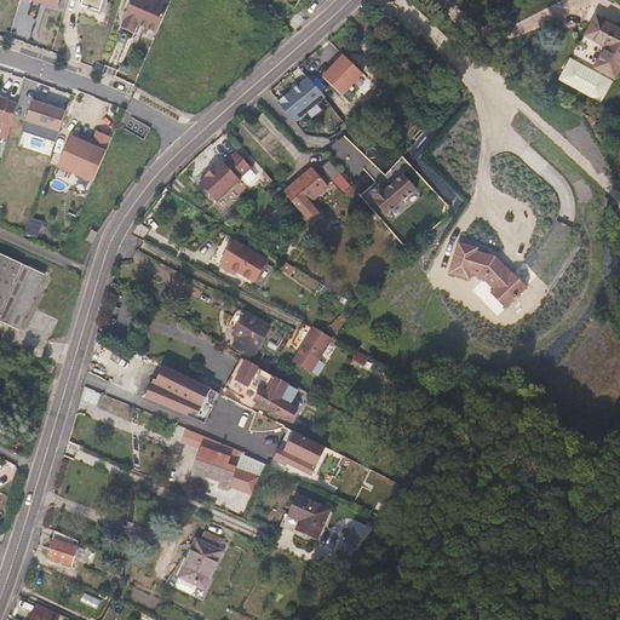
[(103,0),(81,0),(81,6),(89,7),(87,10),(91,10),(91,9),(99,11),(103,0)]
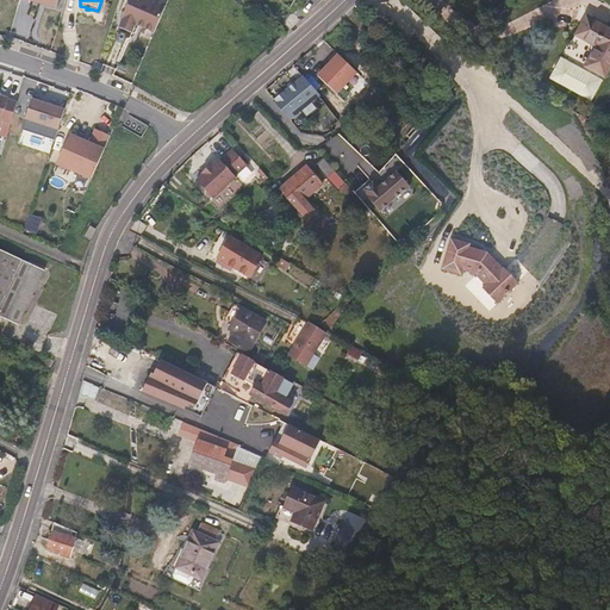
[(154,32),(166,5),(154,0),(129,0),(122,18),(123,19),(119,27),(131,32),(135,24),(143,27),(154,32)]
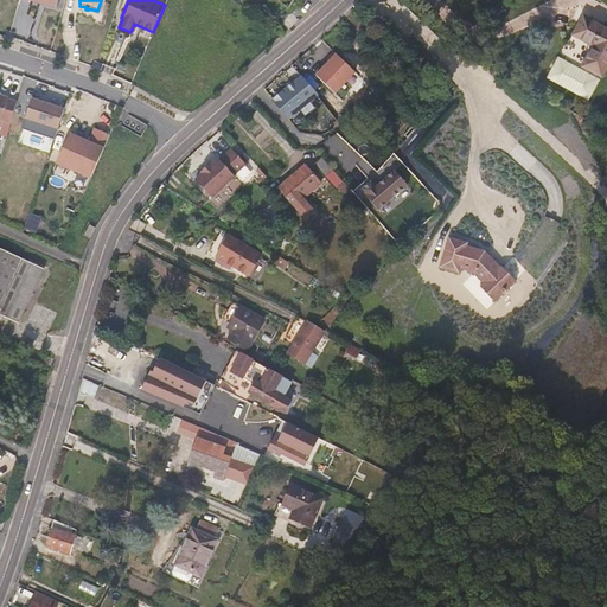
[(606,65),(606,29),(583,16),(574,34),(594,46),(583,66),(601,76),(606,65)]
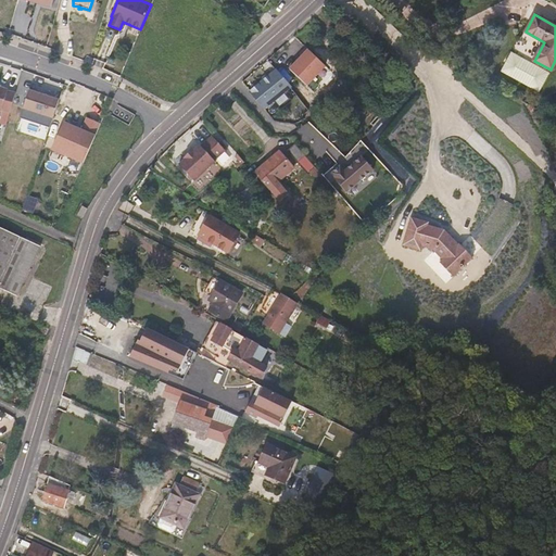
[(289,67),(307,86),(326,68),(316,59),(306,49),(289,67)]
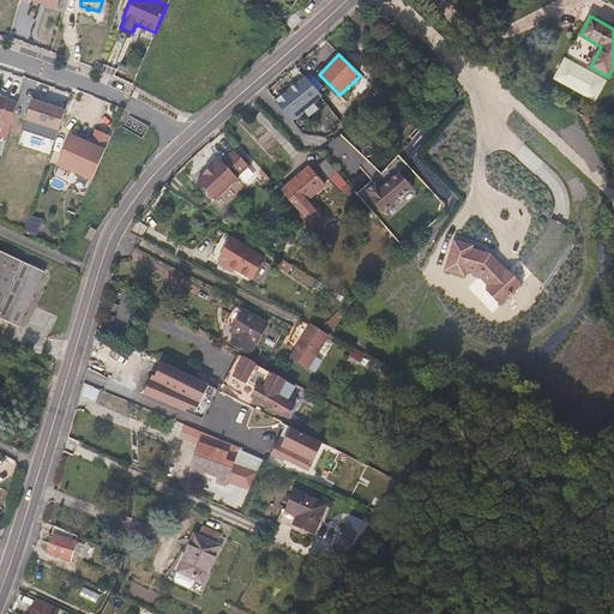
[(607,80),(565,58),(559,68),(553,79),(595,102),(607,80)]
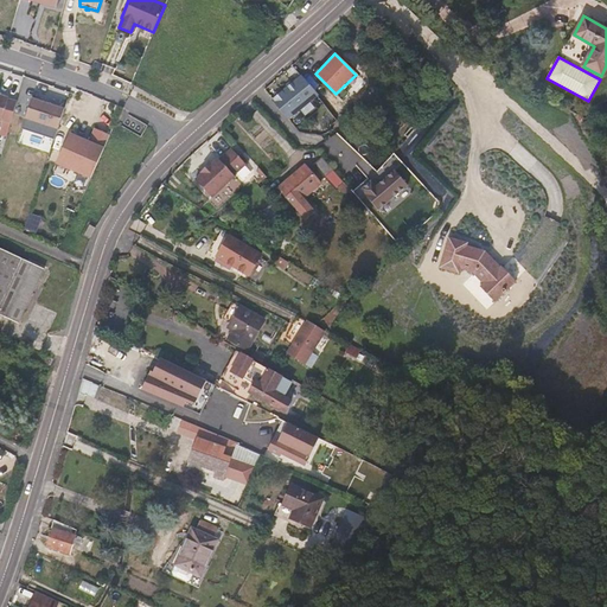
[(317,96),(302,77),(287,89),(273,100),(288,119),(317,96)]
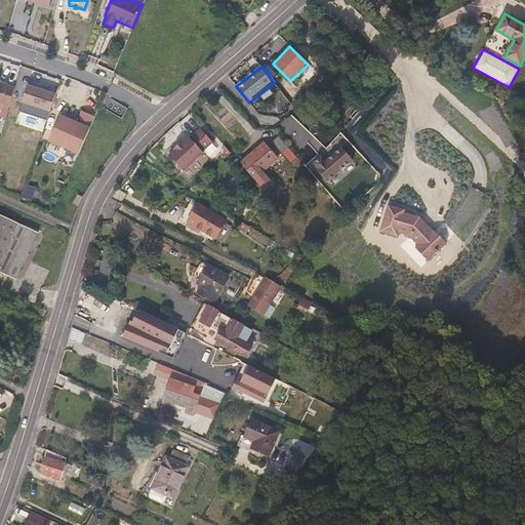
[(0,105),(1,106),(2,105),(9,107),(14,87),(7,85),(7,84),(0,82),(0,105)]
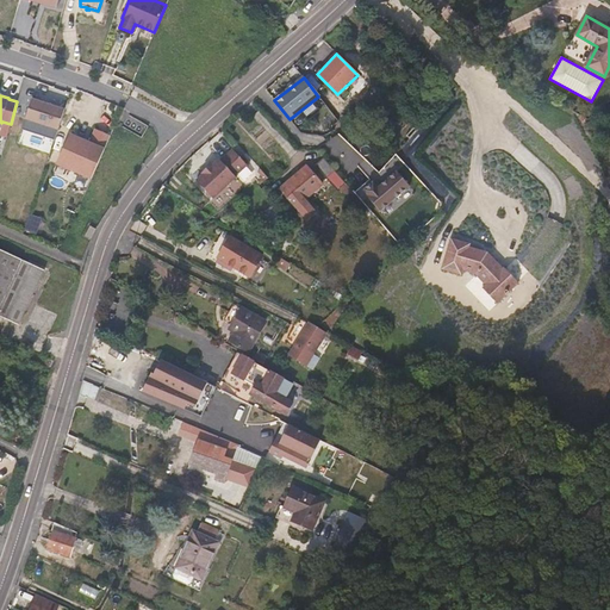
[(58,129),(64,109),(48,104),(32,99),(25,118),(58,129)]
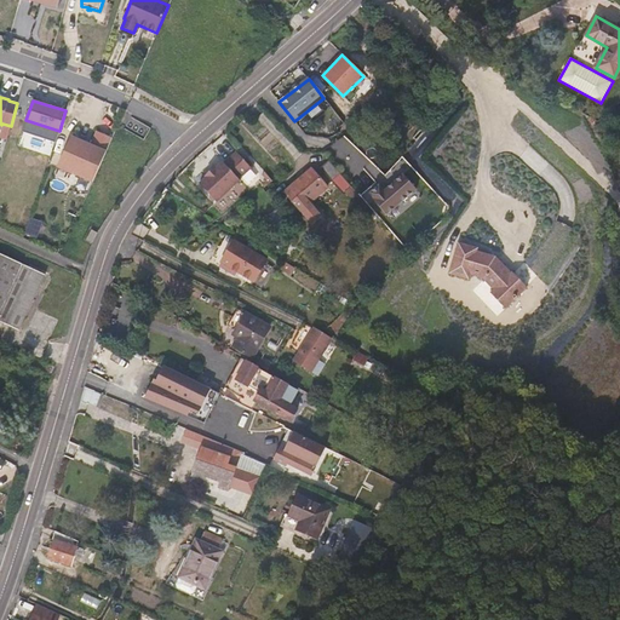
[(72,172),(92,182),(112,137),(96,131),(90,144),(81,141),(70,136),(56,167),(72,173),(72,172)]
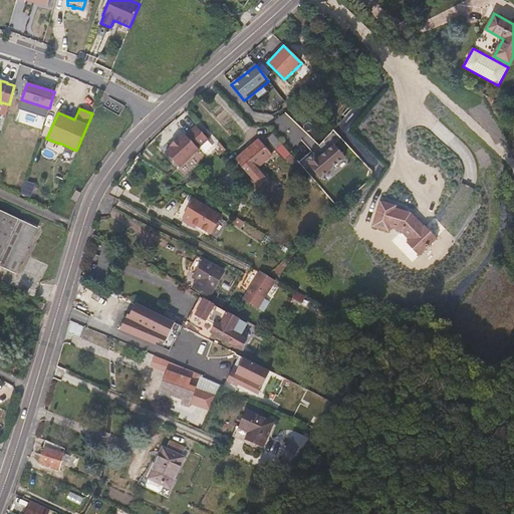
[(175,144),(166,152),(180,167),(198,151),(197,150),(208,140),(196,126),(186,136),(185,135),(175,144)]
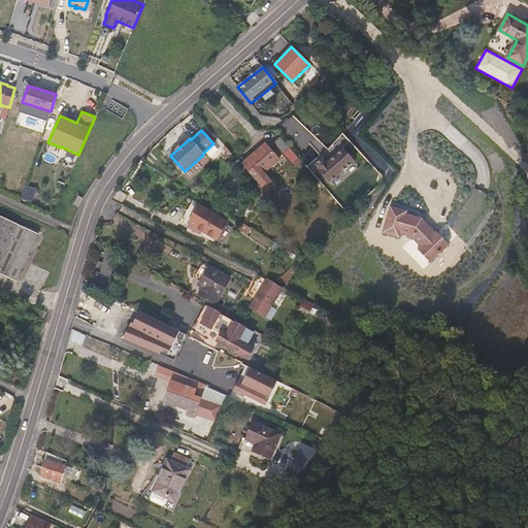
[(293,166),(295,164),(302,173),(307,169),(281,137),(273,143),(293,166)]
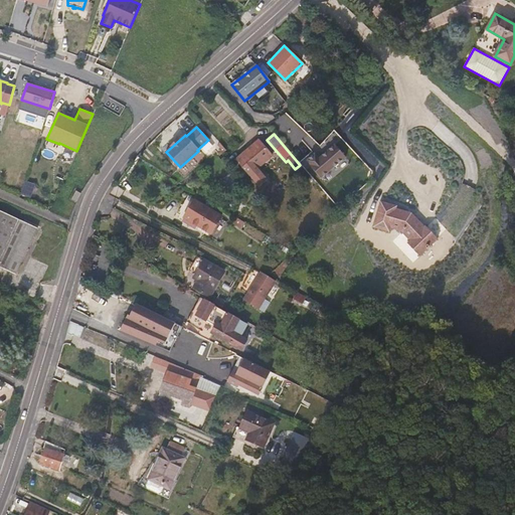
[(247,149),(236,159),(260,186),(268,179),(258,168),(272,156),(259,140),(247,149)]
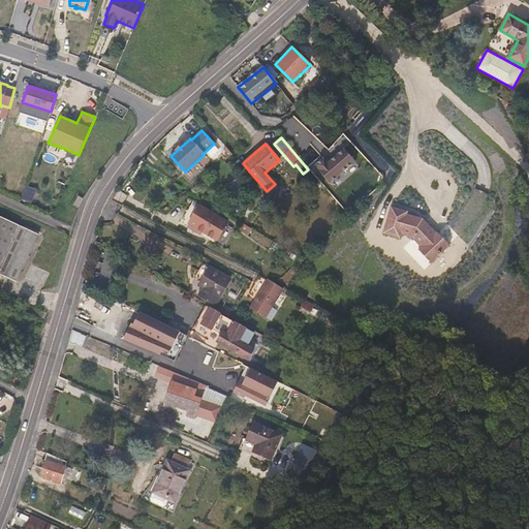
[(334,191),(359,168),(343,151),(327,165),(318,174),(334,191)]
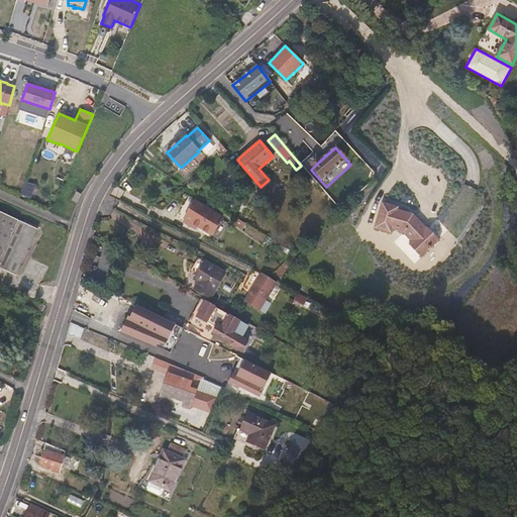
[(223,216),(195,200),(184,218),(212,235),(217,226),(223,216)]
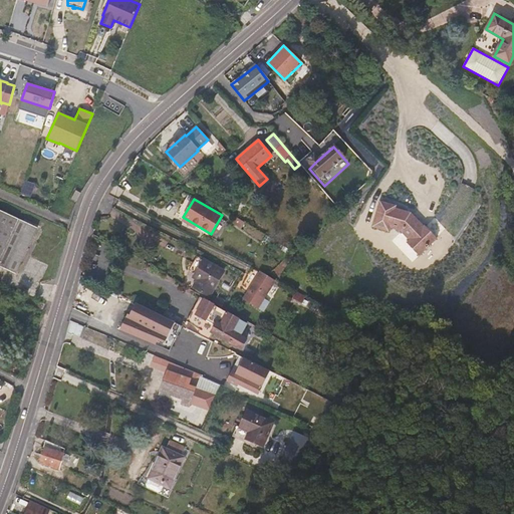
[(437,237),(425,225),(424,226),(411,212),(396,208),(396,205),(380,201),(372,226),(389,231),(390,226),(401,229),(410,239),(407,242),(419,255),(437,237)]
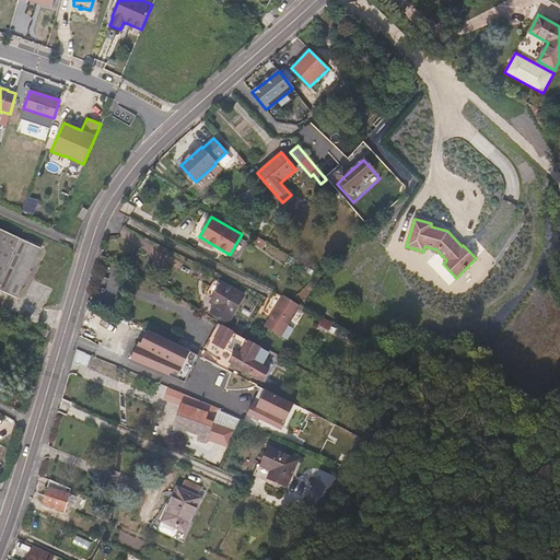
[(0,290),(16,299),(41,247),(0,229),(0,290)]
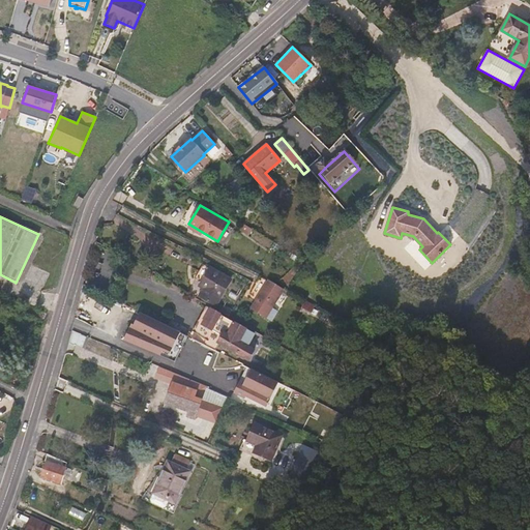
[(232,280),(210,266),(204,276),(198,287),(202,289),(198,296),(216,306),(221,300),(221,299),(232,280)]
